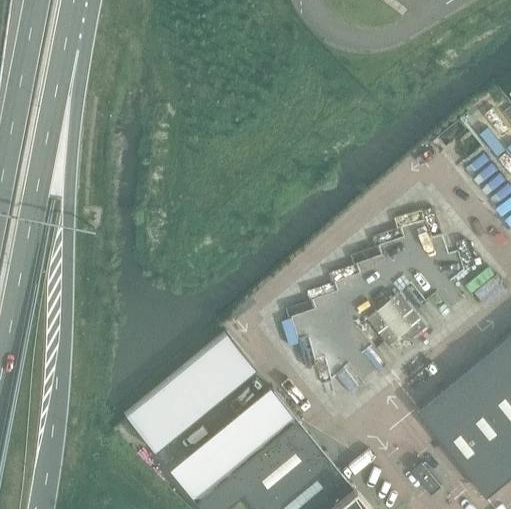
[(425,327),(398,293),(366,320),(387,346),(404,332),(410,340),(425,327)]
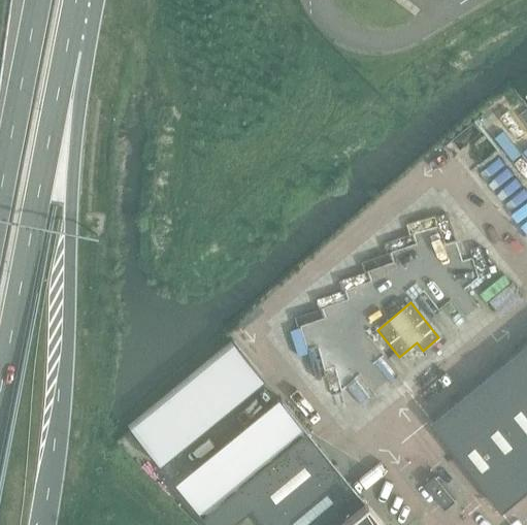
[(172,449),(260,378),(232,345),(127,430),(157,467),(175,452),(172,449)]
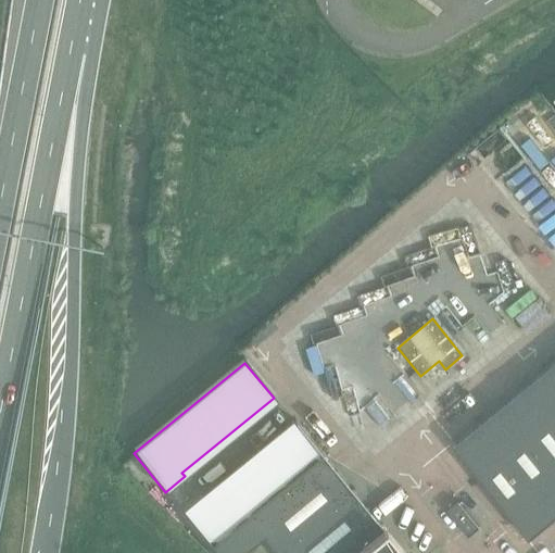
[(531,548),(554,528),(554,373),(455,455),(531,548)]
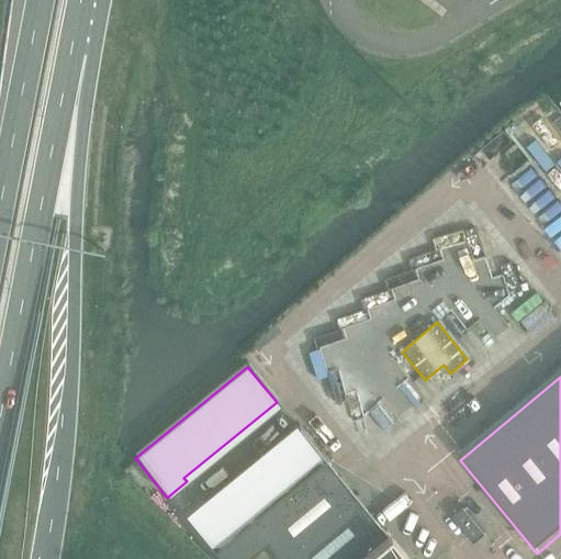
[(405,558),(296,427),(205,503),(202,500),(181,515),(217,558),(245,558),(266,543),(279,558),(405,558)]
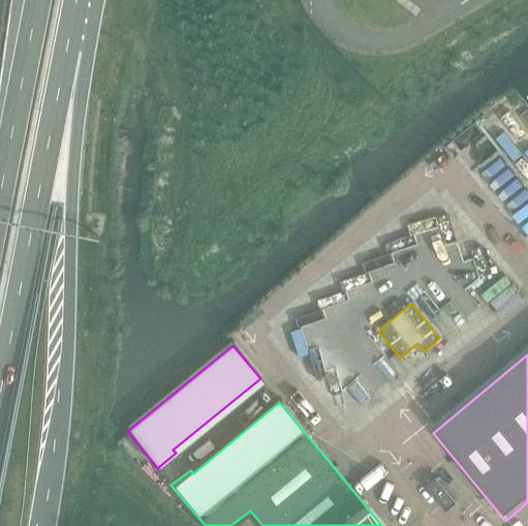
[(455,504),(434,480),(424,488),(444,513),(455,504)]
